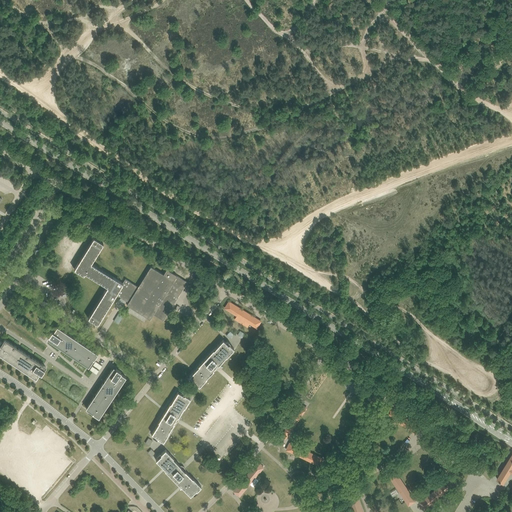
[(116,294),(123,283),(91,263),(103,243),(94,237),(74,269),(84,275),(85,273),(107,287),(88,318),(97,324),(116,294)]
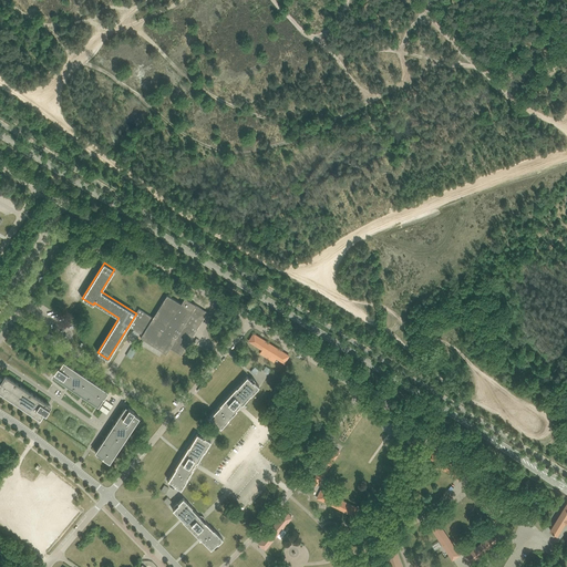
[(138,309),(136,313),(129,326),(134,330),(132,332),(138,336),(140,333),(142,334),(141,338),(166,353),(169,348),(181,354),(194,334),(193,333),(194,331),(195,332),(207,312),(205,310),(203,315),(199,312),(202,309),(185,298),(182,303),(167,295),(153,317),(138,309)]
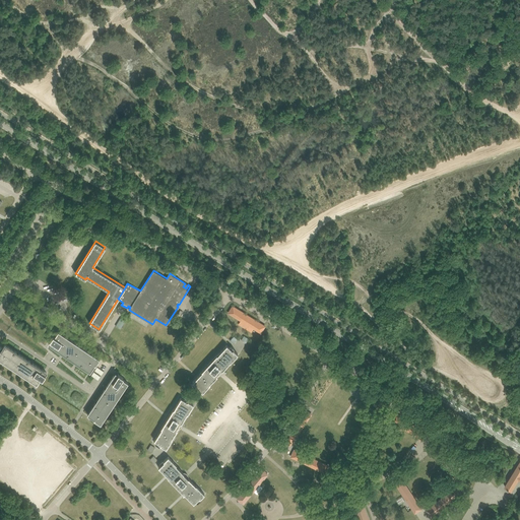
[(229,313),(261,332),(262,330),(265,326),(233,306),(231,311),(229,313)]
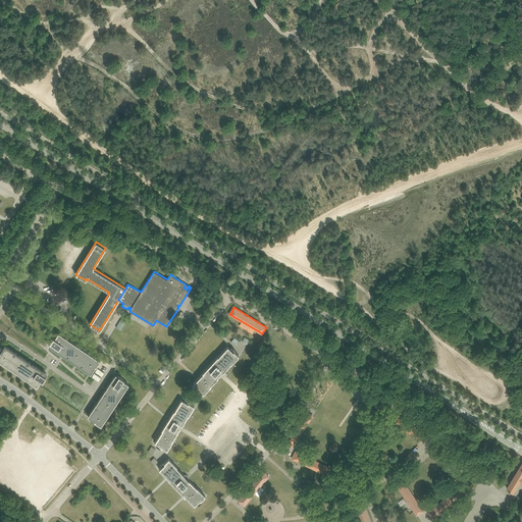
[(116,327),(121,330),(126,322),(121,318),(116,327)]
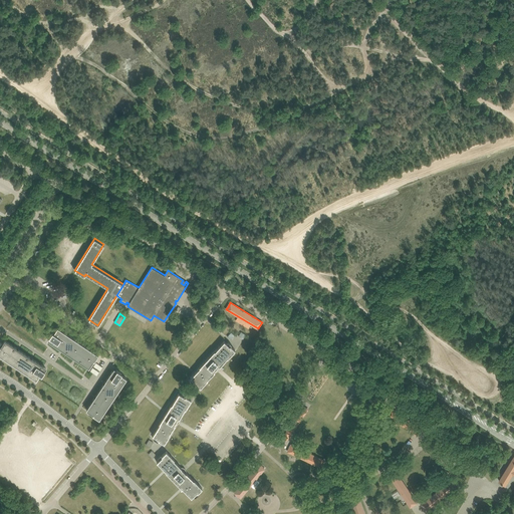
[(77,359),(79,361),(80,359),(82,361),(81,362),(88,367),(93,360),(94,360),(98,354),(57,327),(53,333),(52,332),(49,337),(48,339),(50,341),(52,343),(53,341),(55,343),(54,344),(63,350),(65,352),(66,350),(68,352),(68,353),(77,359)]
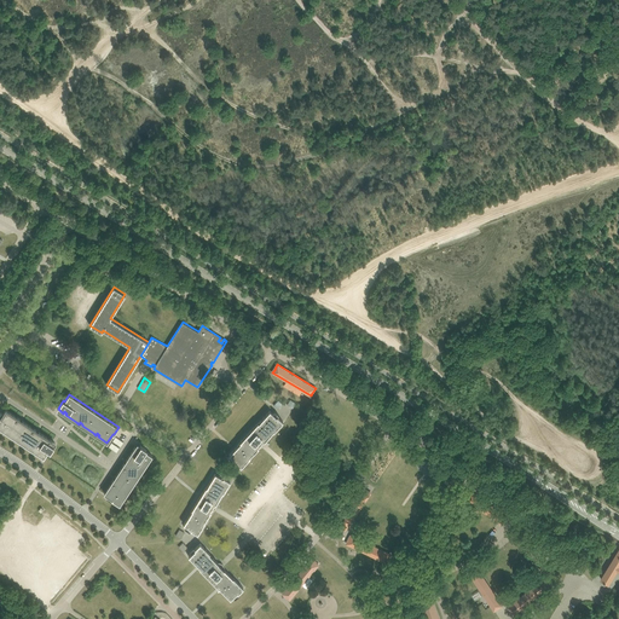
[(16,418),(13,417),(15,416),(6,410),(0,418),(0,417),(0,428),(44,458),(48,451),(50,452),(55,446),(53,446),(56,443),(52,441),(52,440),(50,439),(48,440),(46,439),(47,438),(36,431),(36,429),(34,428),(33,429),(30,428),(32,427),(19,420),(19,418),(17,417),(16,418)]
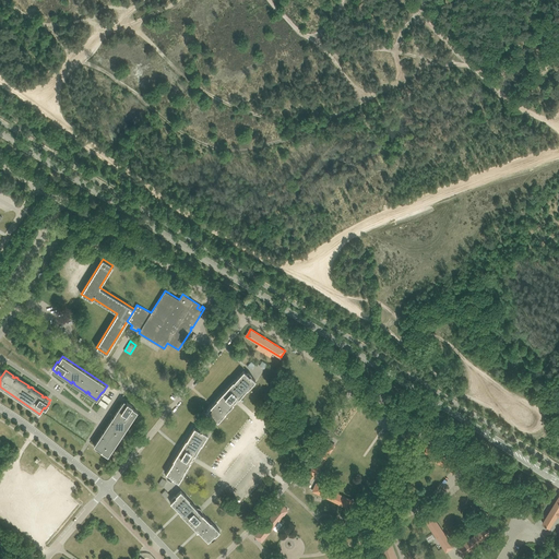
[(213,416),(212,417),(217,421),(226,413),(225,413),(234,403),(233,403),(238,397),(238,399),(247,389),(247,390),(256,381),(250,376),(250,377),(244,371),(235,380),(236,381),(235,382),(233,381),(216,400),(217,401),(216,403),(215,402),(206,411),(213,416)]
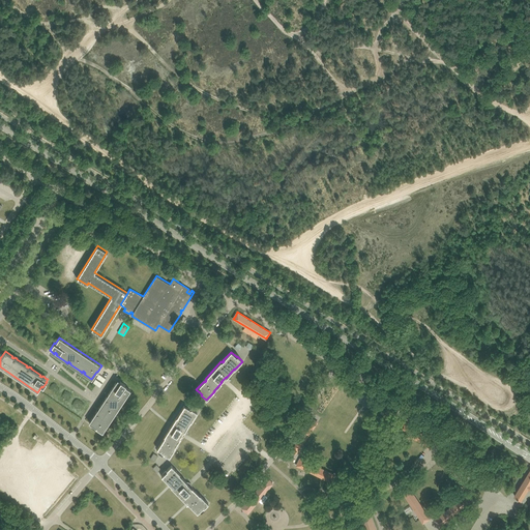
[(96,378),(104,382),(106,379),(98,374),(96,378)]
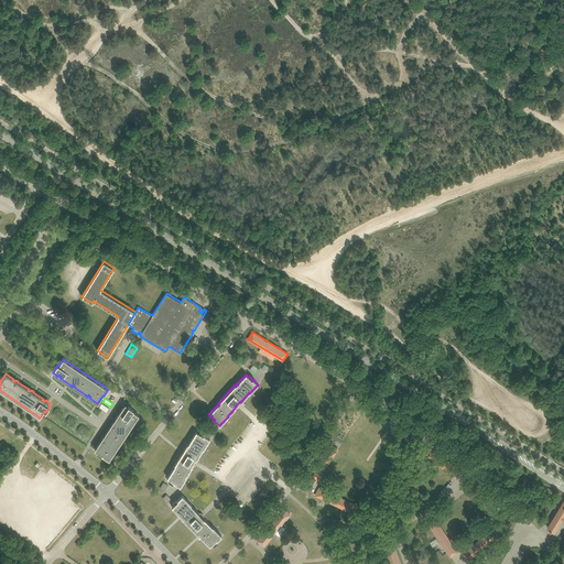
[(102,456),(109,461),(139,415),(132,411),(133,410),(128,405),(128,407),(126,404),(123,408),(123,407),(121,410),(123,410),(121,413),(120,412),(114,422),(111,424),(114,425),(111,427),(110,426),(104,437),(104,436),(101,438),(104,440),(101,443),(100,442),(95,449),(102,454),(102,456)]
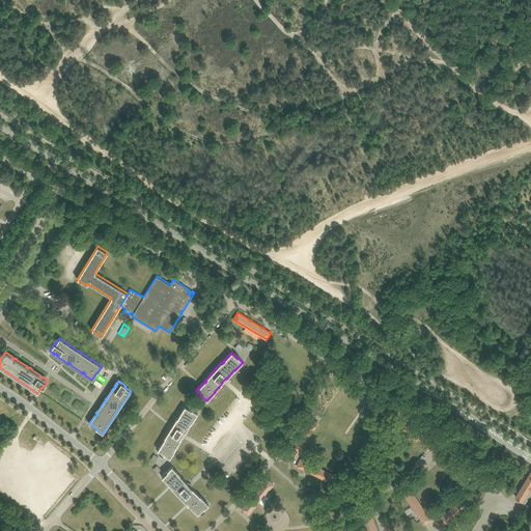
[(191,423),(197,413),(192,410),(191,410),(185,407),(178,416),(179,417),(178,419),(176,418),(164,438),(166,439),(165,441),(164,440),(158,450),(164,454),(169,458),(175,448),(180,438),(185,432),(191,422),(191,423)]
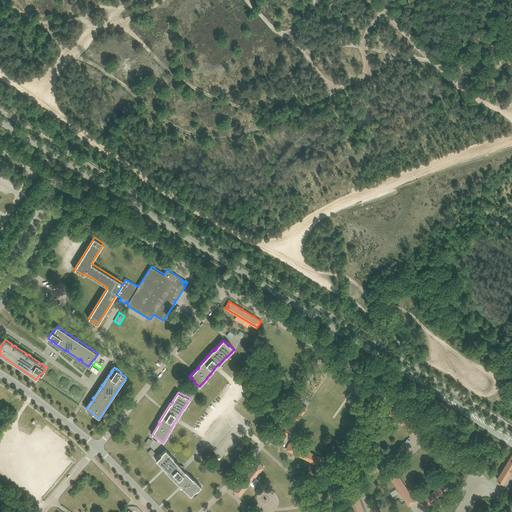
[(279,434),(285,438),(307,408),(300,403),(279,434)]
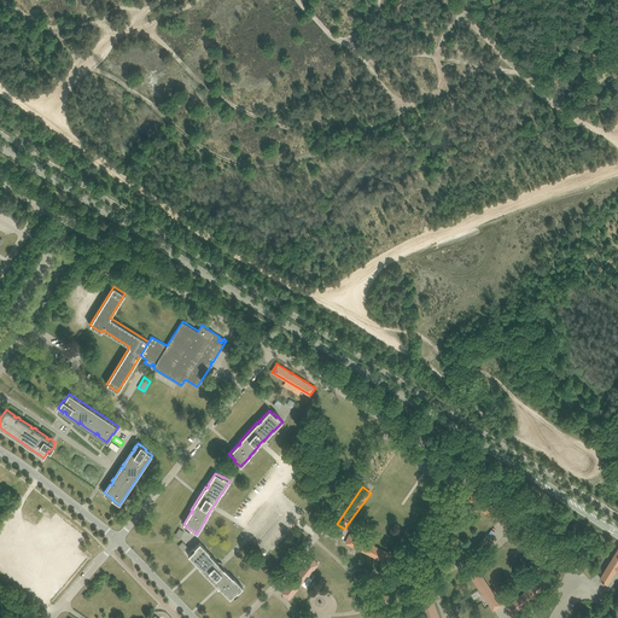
[(51,519),(56,514),(50,509),(45,516),(51,519)]
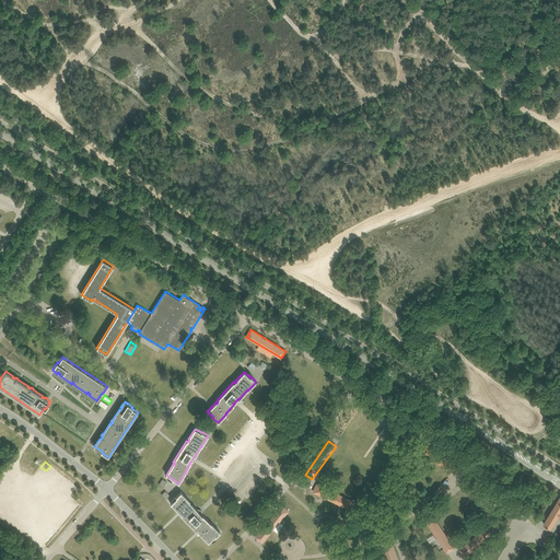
[(314,491),(350,509),(353,502),(317,485),(314,491)]
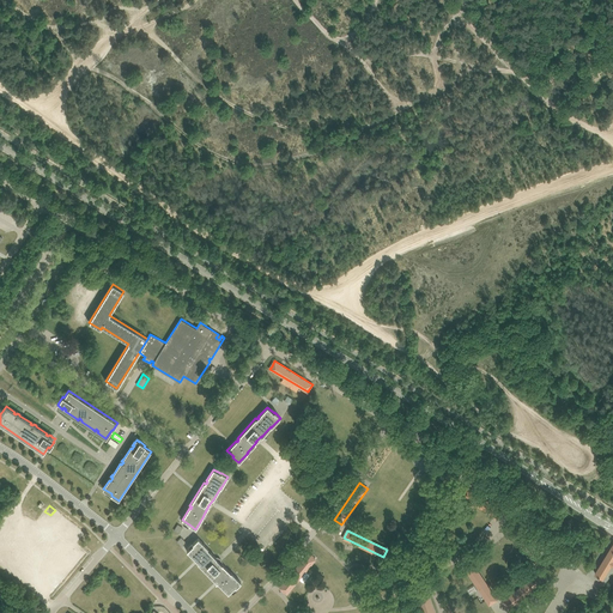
[(207,548),(198,538),(193,544),(187,551),(196,560),(198,559),(199,562),(198,563),(216,582),(218,581),(219,582),(218,583),(228,593),(235,587),(235,588),(241,582),(231,572),(222,563),(222,564),(216,558),(217,558),(207,548)]
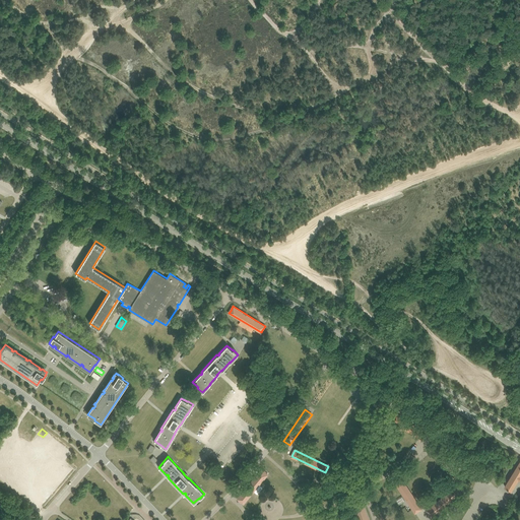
[(519,461),(505,486),(511,491),(519,478),(519,461)]
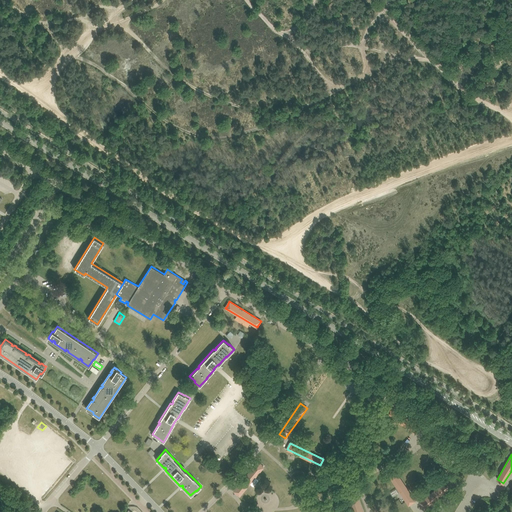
[(234,491),(240,496),(263,467),(257,462),(234,491)]
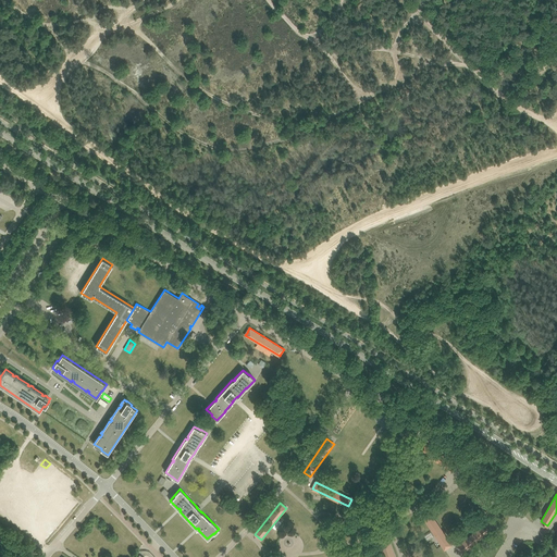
[(422,516),(445,549),(452,545),(429,511),(422,516)]
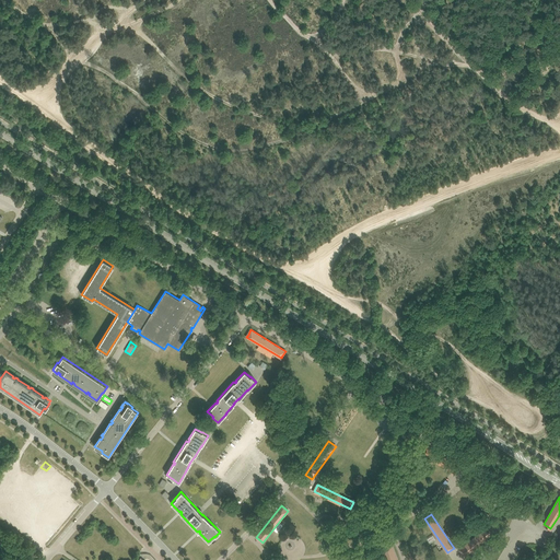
[(461,549),(465,556),(497,529),(491,524),(461,549)]
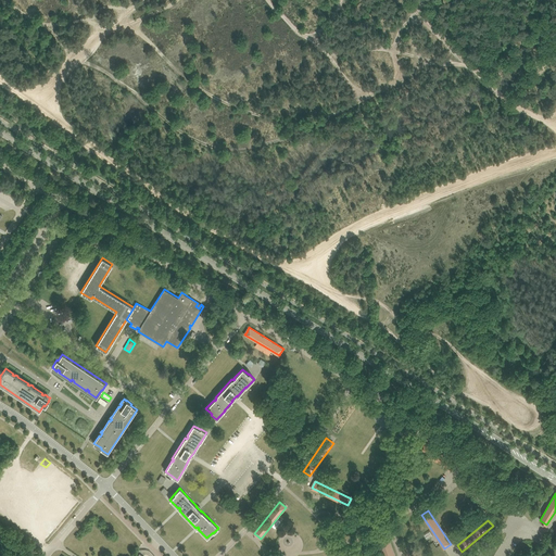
[(378,535),(384,555),(393,555),(386,533),(378,535)]
